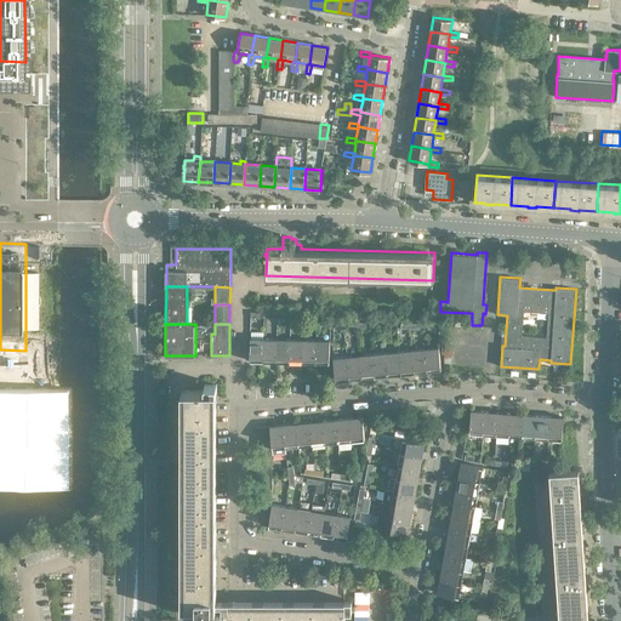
[(265,339),(250,337),(250,360),(263,360),(265,339)]
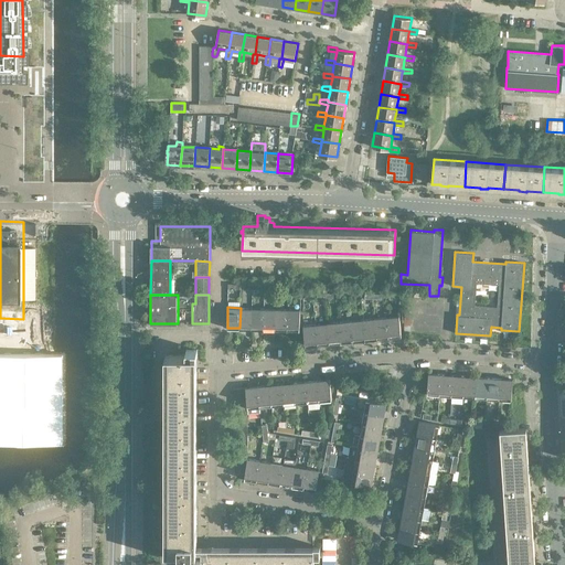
[(240,328),(252,328),(252,308),(241,308),(240,328)]
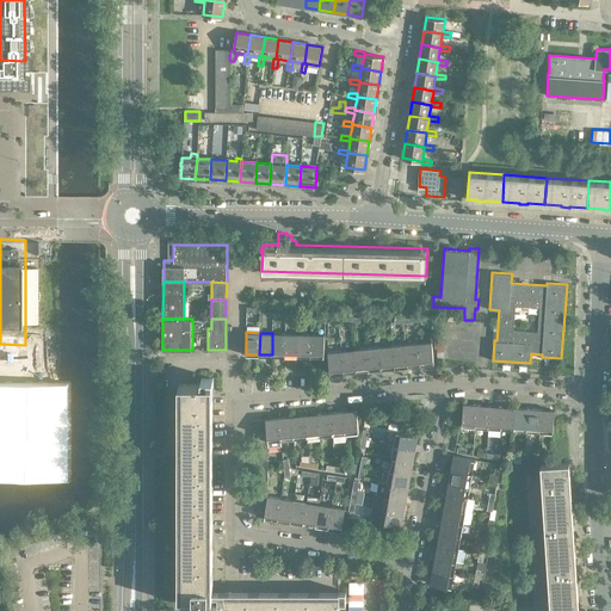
[(285,356),(285,333),(272,333),(272,355),(285,356)]
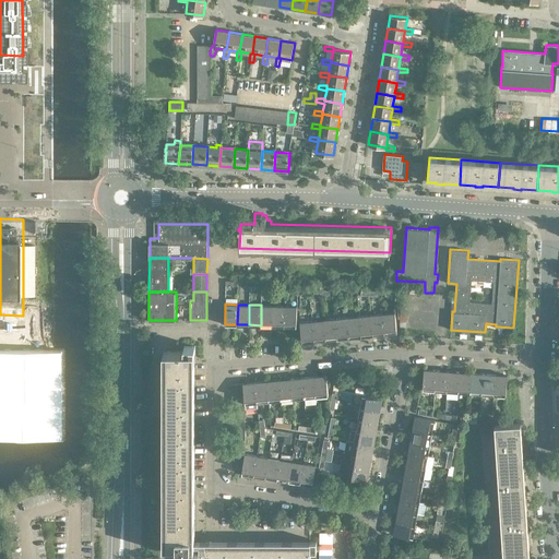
[(273,325),(273,305),(261,305),(261,325),(273,325)]
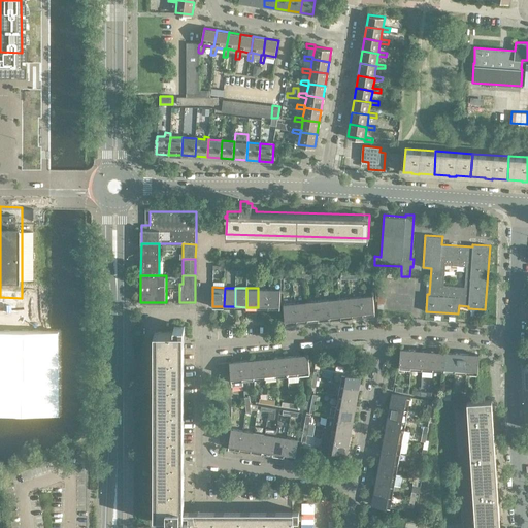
[(258,288),(258,307),(268,307),(269,289),(258,288)]
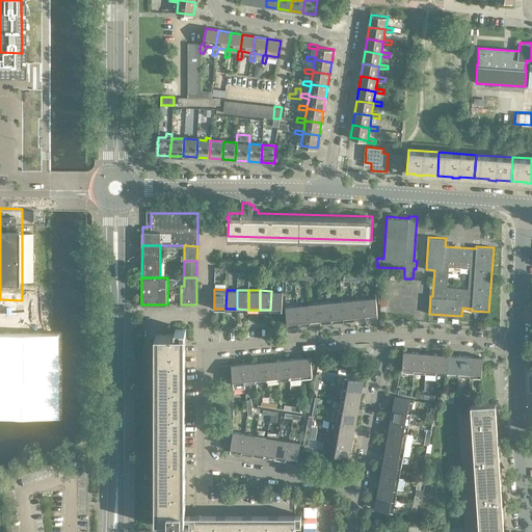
[(271,291),(270,310),(283,311),(283,291),(271,291)]
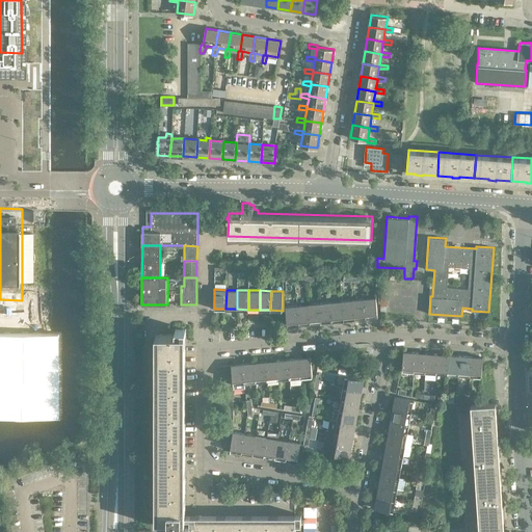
[(365,298),(367,317),(378,316),(376,297),(365,298)]
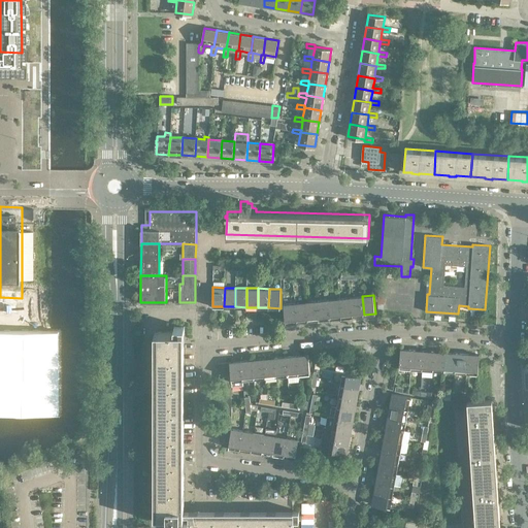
[(353,316),(364,315),(362,296),(351,297),(353,316)]
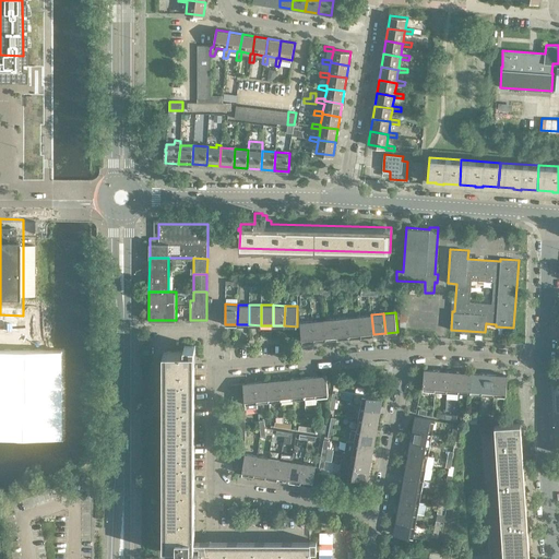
[(371,314),(359,316),(361,335),(373,334),(371,314)]
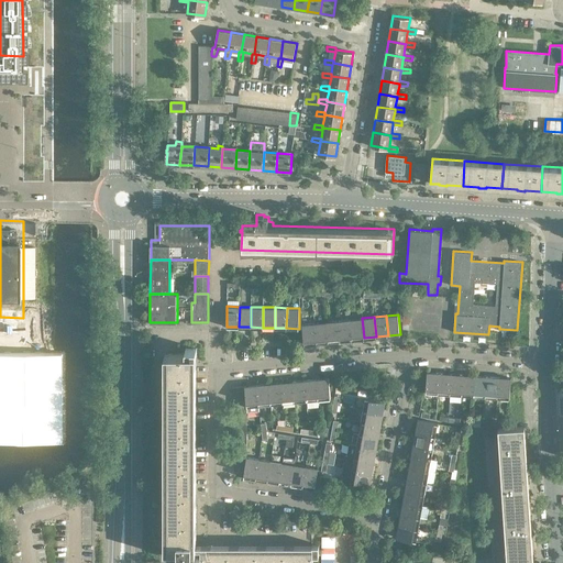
[(364,338),(362,318),(351,319),(352,339),(364,338)]
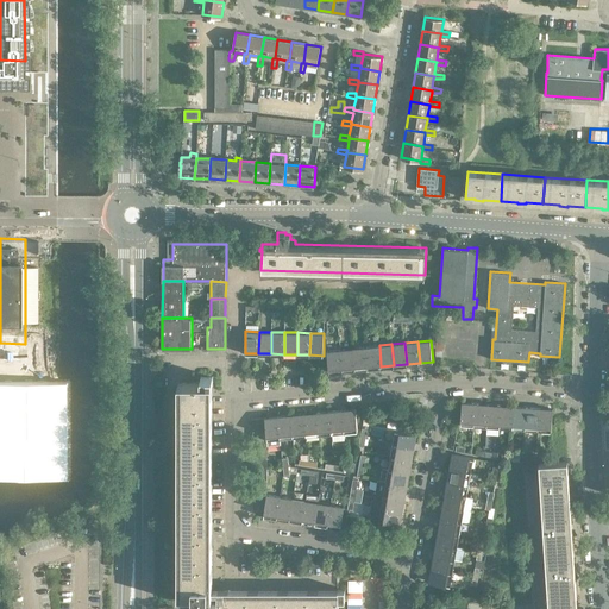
[(380,345),(366,346),(369,369),(381,366),(380,345)]
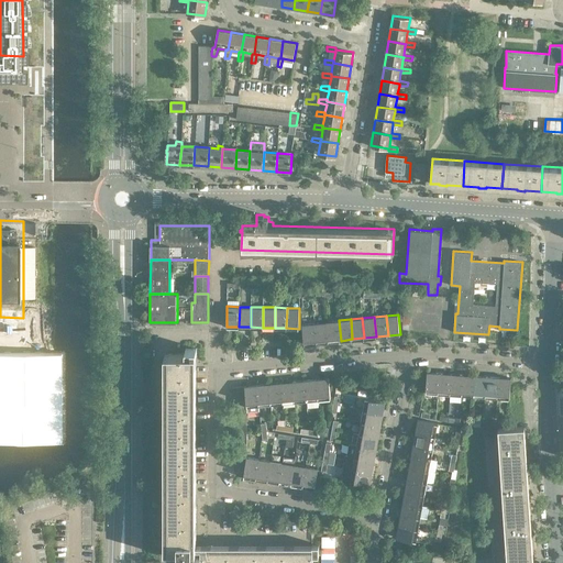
[(339,320),(327,321),(329,342),(341,341),(339,320)]
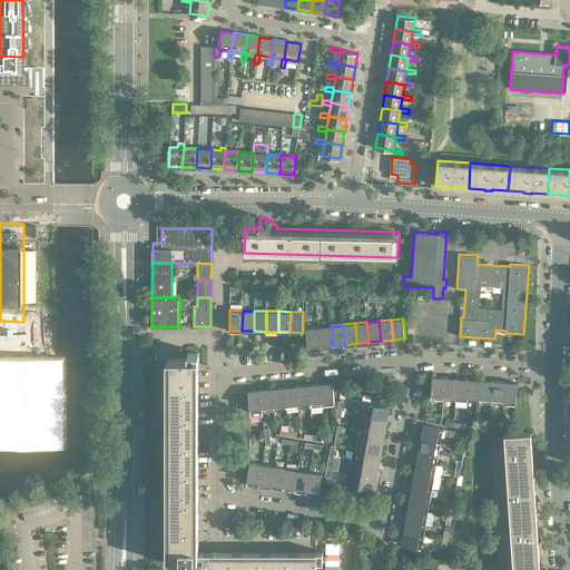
[(331,325),(318,326),(321,347),(333,346),(331,325)]
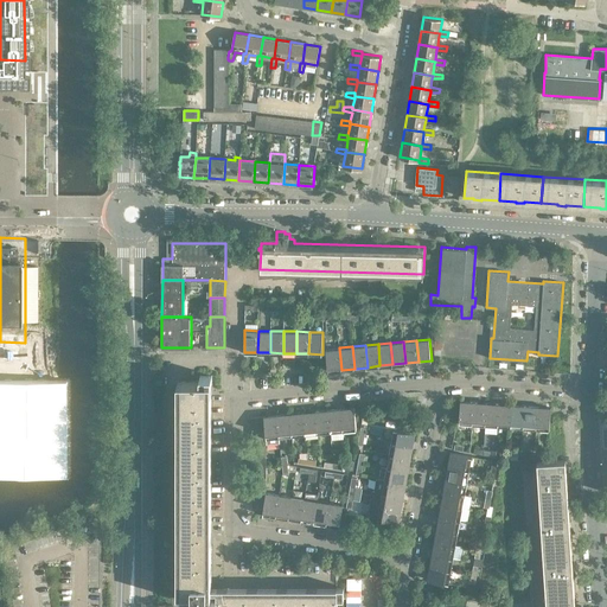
[(326,350),(328,371),(342,370),(339,347),(326,350)]
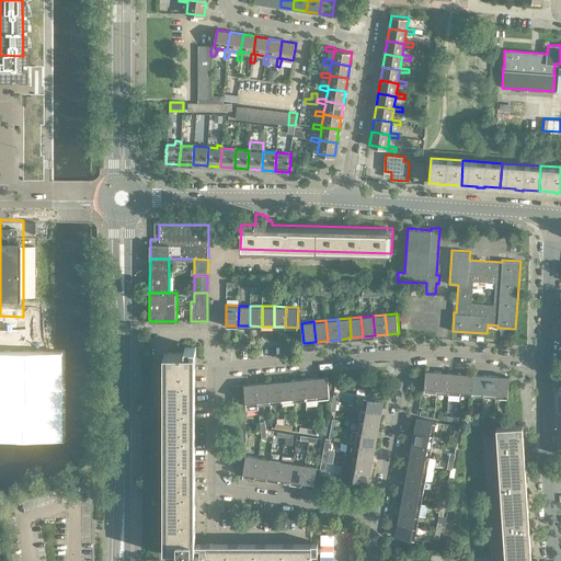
[(181,353),(164,352),(164,421),(164,547),(178,547),(178,558),(184,558),(184,560),(182,560),(193,560),(192,560),(192,558),(201,558),(199,560),(311,560),(312,553),(318,553),(318,542),(311,542),(255,544),(195,542),(195,353),(196,353),(196,346),(185,346),(185,352),(181,353)]
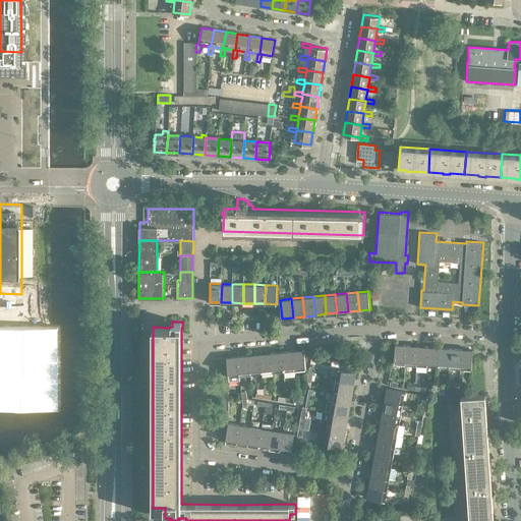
[(58,327),(0,326),(0,408),(58,409),(58,327)]
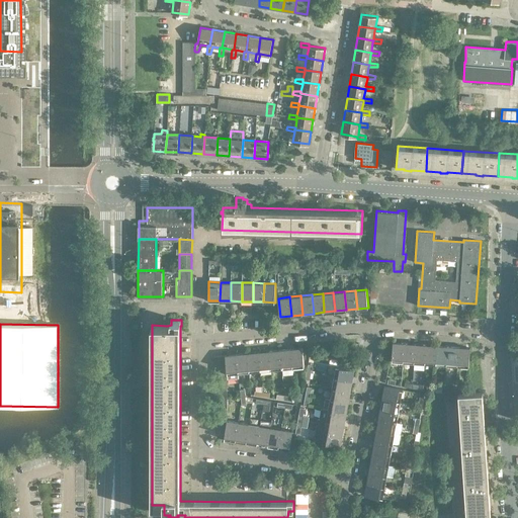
[(392,360),(403,361),(405,343),(393,342),(392,360)]
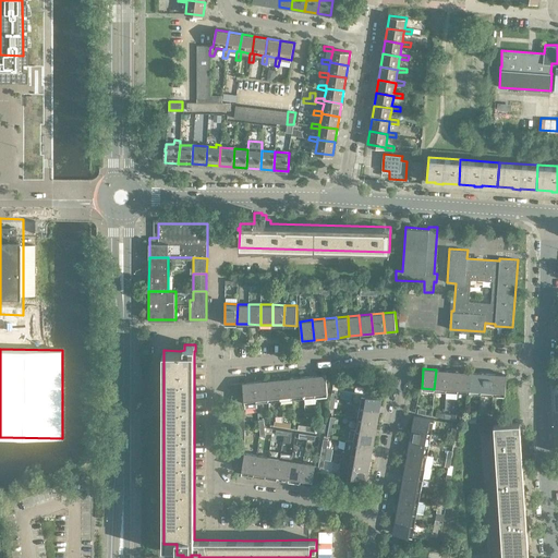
[(436,370),(434,389),(446,390),(447,371),(436,370)]
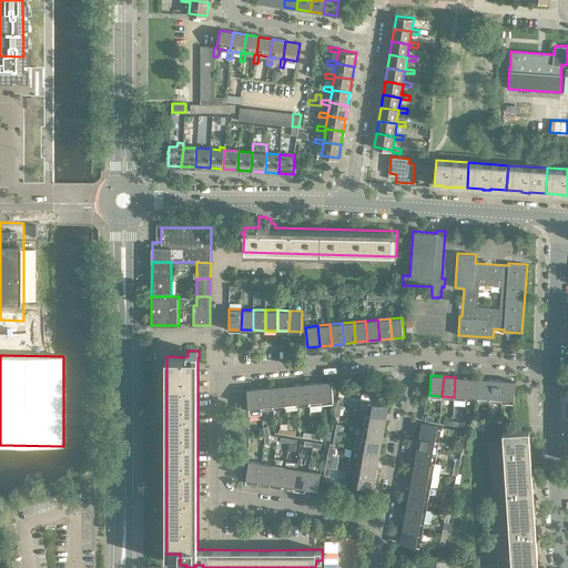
[(455,377),(454,397),(466,398),(467,377),(455,377)]
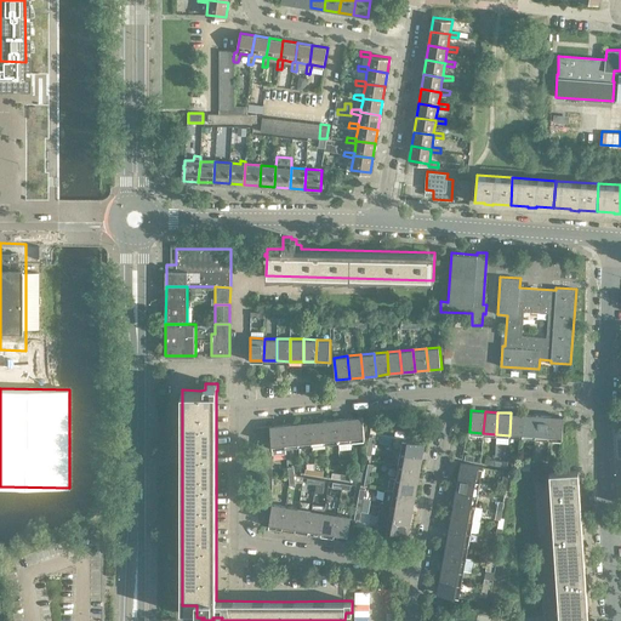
[(511,412),(510,436),(523,436),(524,414),(511,412)]
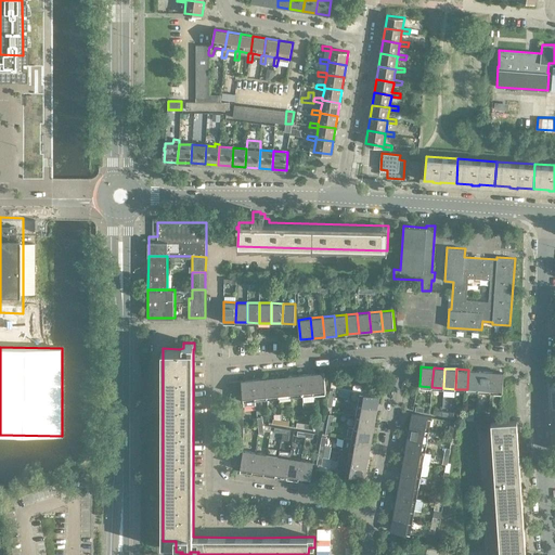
[(468,370),(467,389),(478,390),(480,371),(468,370)]
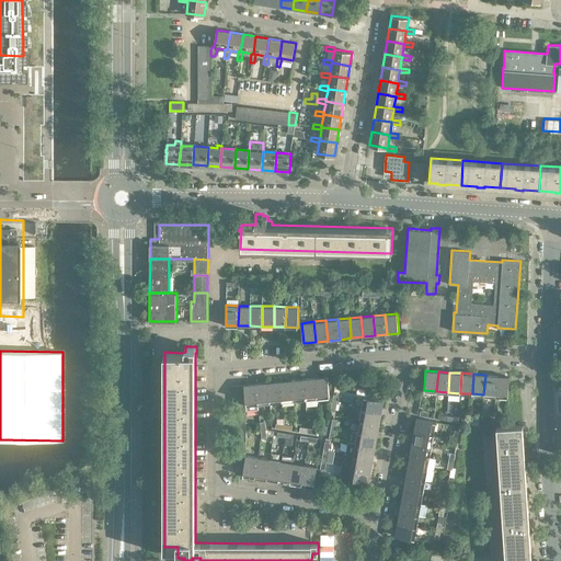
[(485,375),(483,395),(495,396),(496,376),(485,375)]
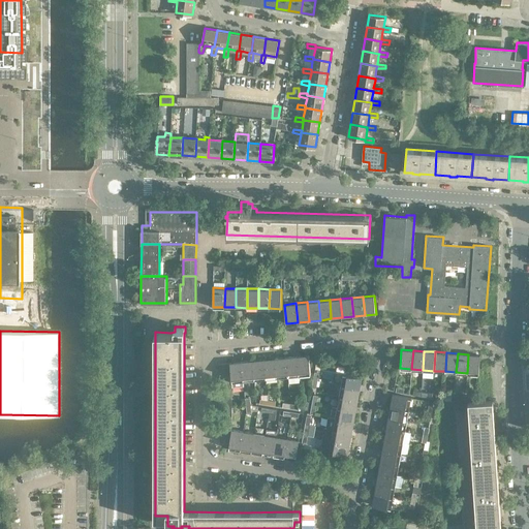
[(309,354),(298,355),(300,375),(311,374),(309,354)]
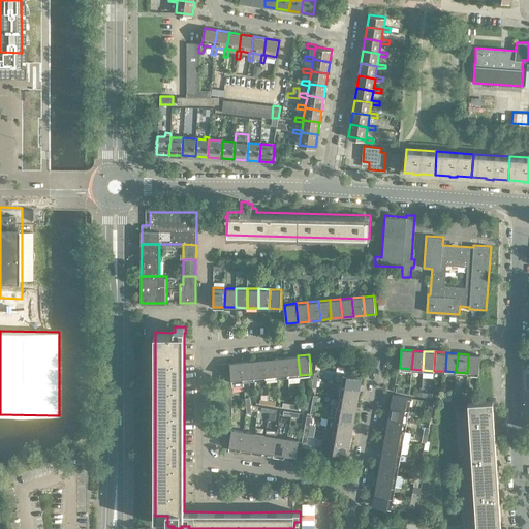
[(468,354),(467,373),(478,374),(480,354),(468,354)]
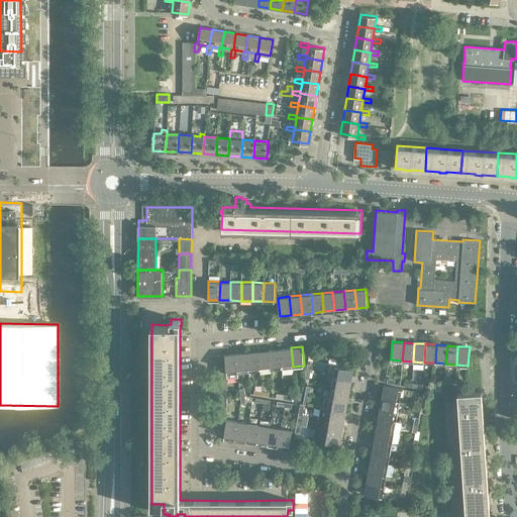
[(291,347),(280,348),(282,368),(293,367),(291,347)]
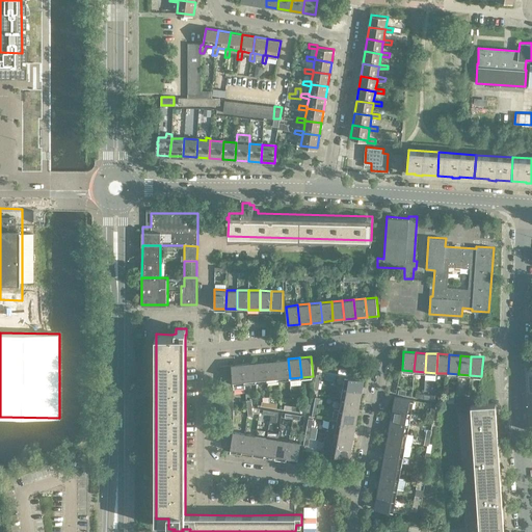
[(288,358),(276,360),(278,379),(290,378),(288,358)]
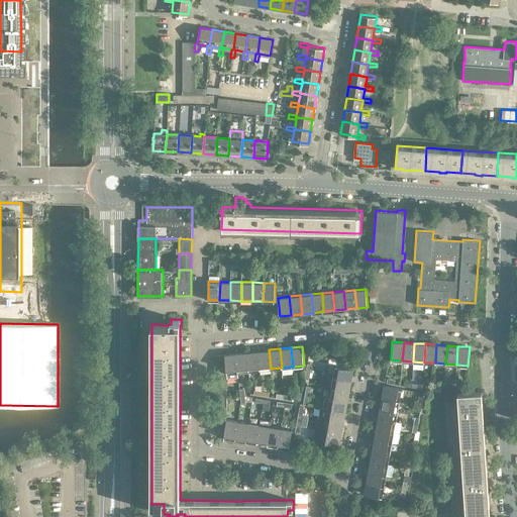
[(271,369),(269,349),(259,351),(260,370),(271,369)]
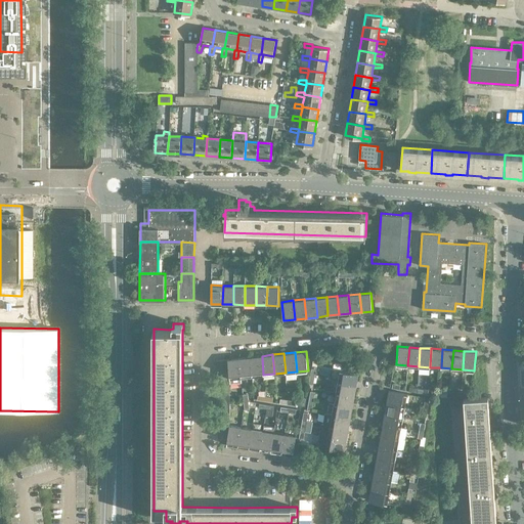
[(253,376),(263,375),(262,356),(251,357),(253,376)]
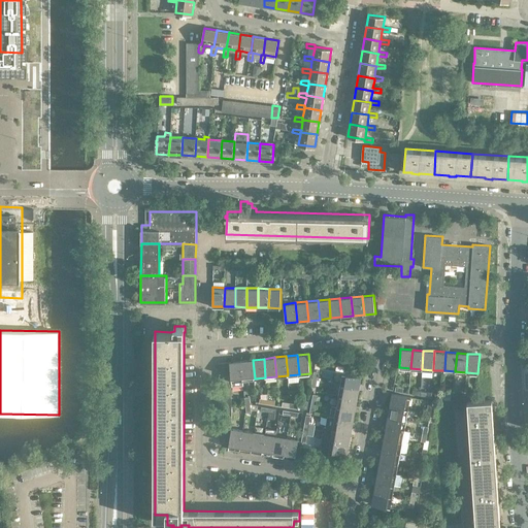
[(255,378),(253,360),(241,361),(243,380),(255,378)]
